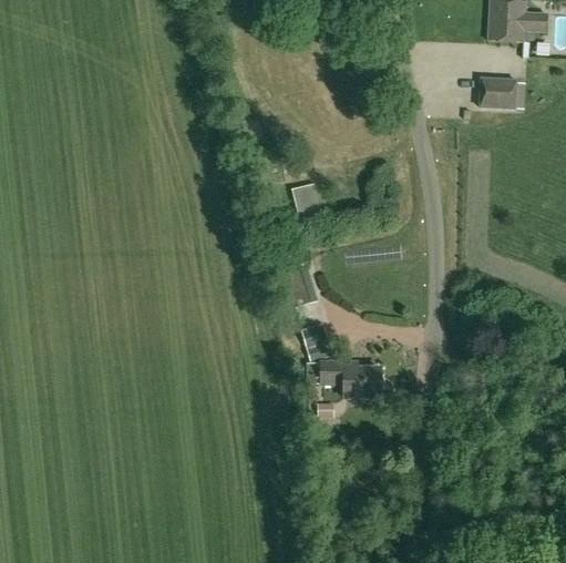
[(545,12),(524,11),(524,0),(490,0),(487,39),(522,40),(523,31),(544,32),(545,12)]
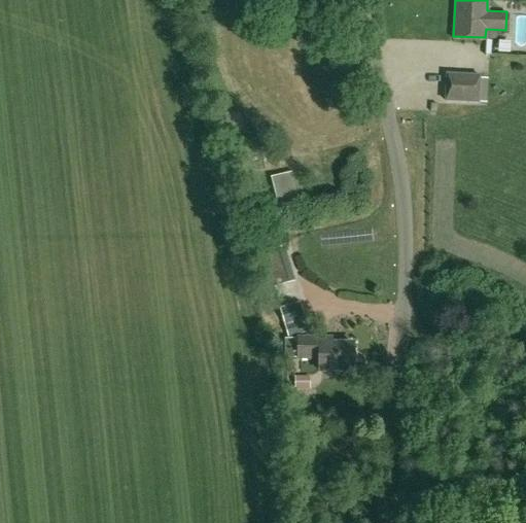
[(487,76),(479,75),(479,72),(446,71),(445,98),(478,99),(478,90),(486,90),(487,76)]
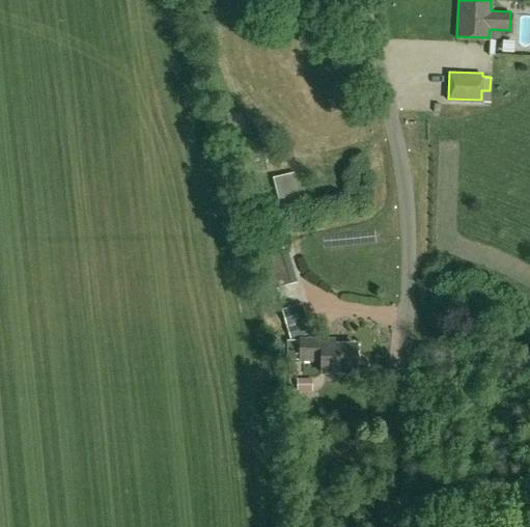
[(293,170),(271,175),(279,205),(300,200),(293,170)]
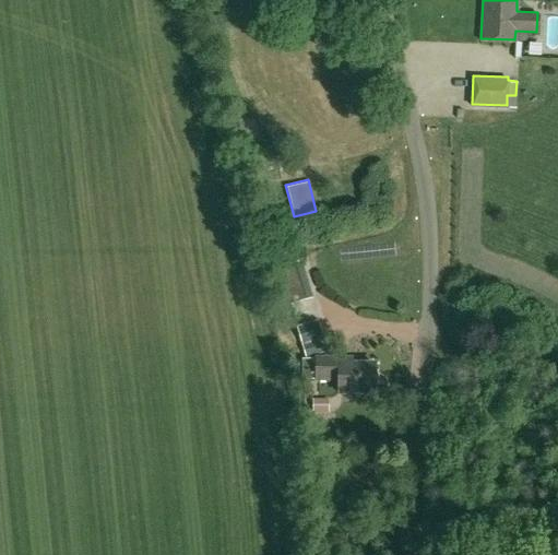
[(300,259),(272,267),(283,304),(311,295),(300,259)]
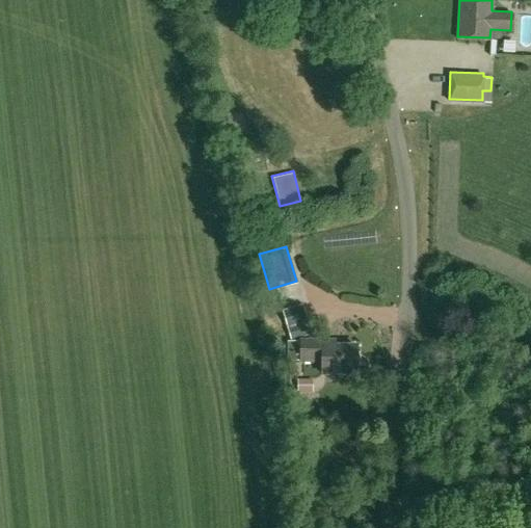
[(286,300),(304,296),(301,282),(283,286),(286,300)]
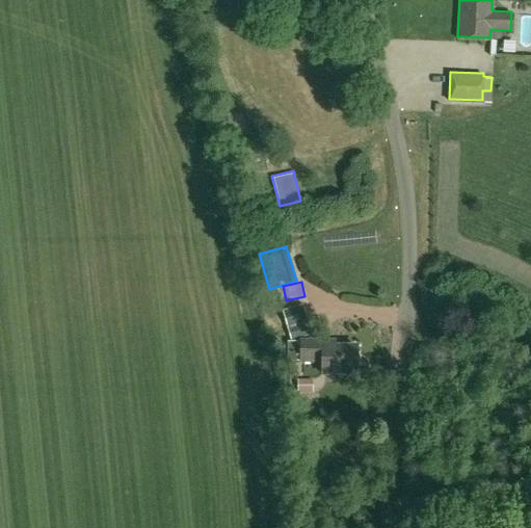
[(311,332),(302,302),(281,309),(290,338),(311,332)]
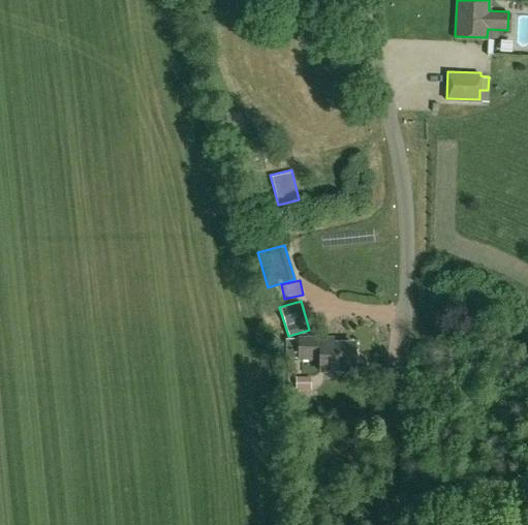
[(353,342),(320,342),(320,337),(299,337),(298,338),(285,338),(285,357),(319,357),(319,369),(353,369),(353,342)]
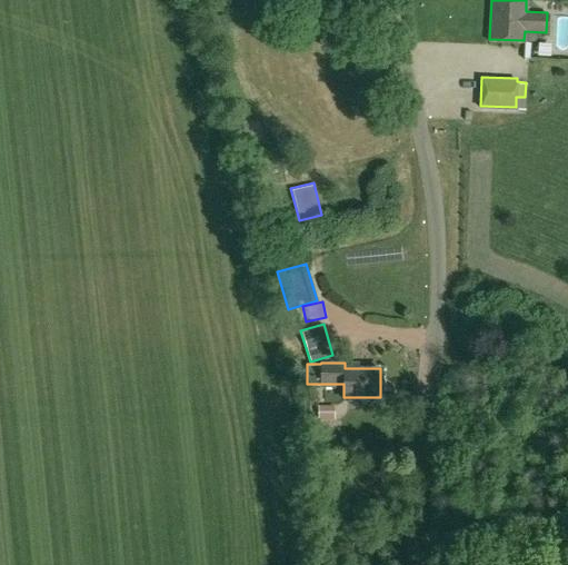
[(334,405),(319,405),(319,416),(334,416),(334,405)]
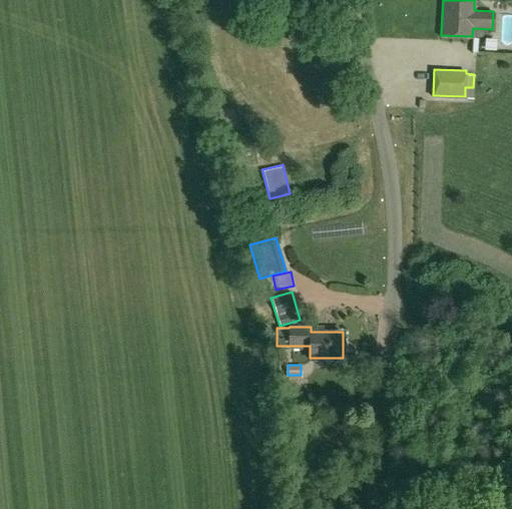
All buildings are outlined.
